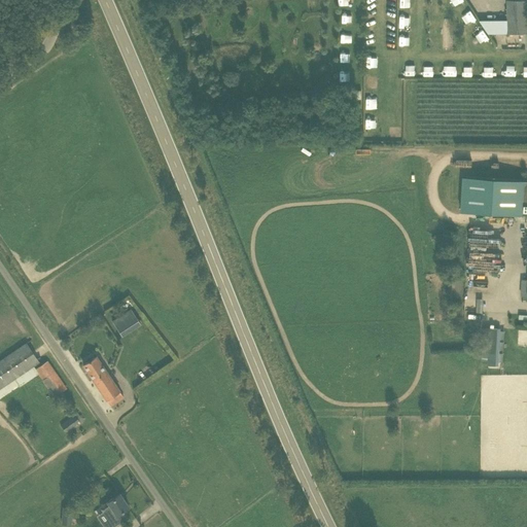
[(507,33),(526,33),(526,0),(507,0),(507,33)]
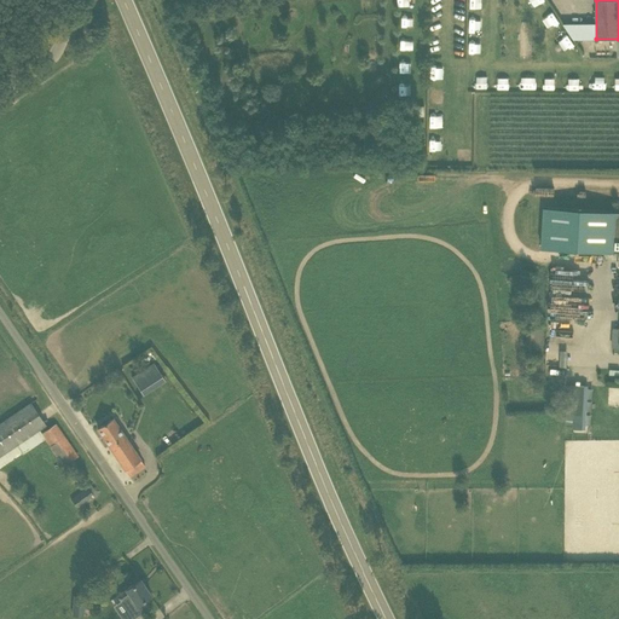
[(554,36),(565,33),(561,22),(550,25),(554,36)]
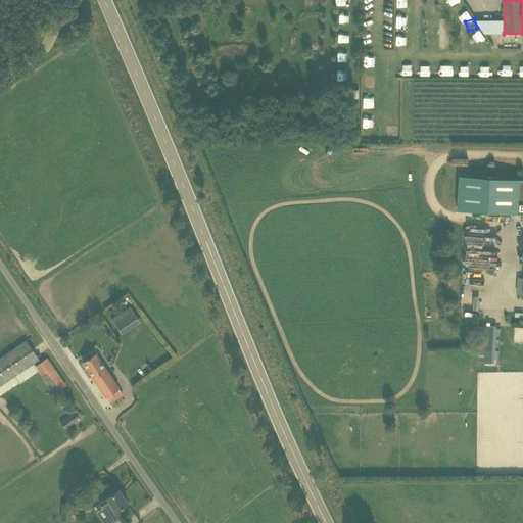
[(349,43),(349,32),(339,32),(339,42),(349,43)]
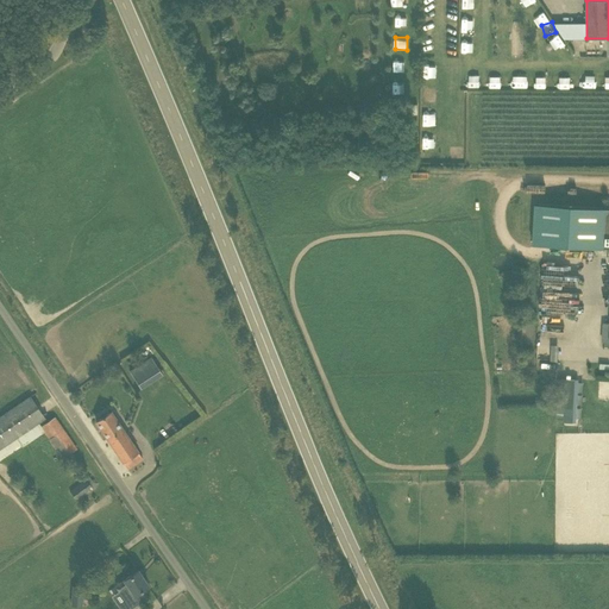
[(552,44),(558,55),(569,49),(562,38),(552,44)]
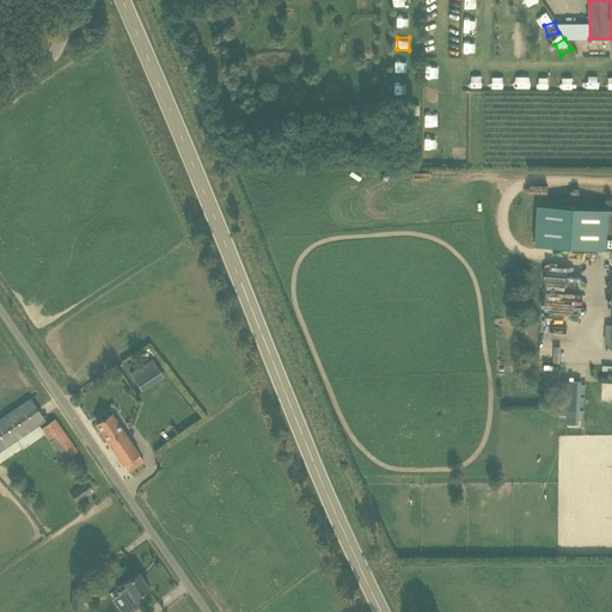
[(588,87),(598,86),(597,75),(587,77),(588,87)]
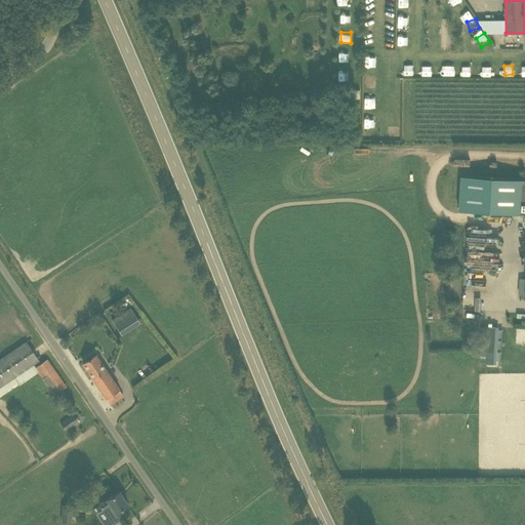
[(360,98),(360,89),(347,89),(347,98),(360,98)]
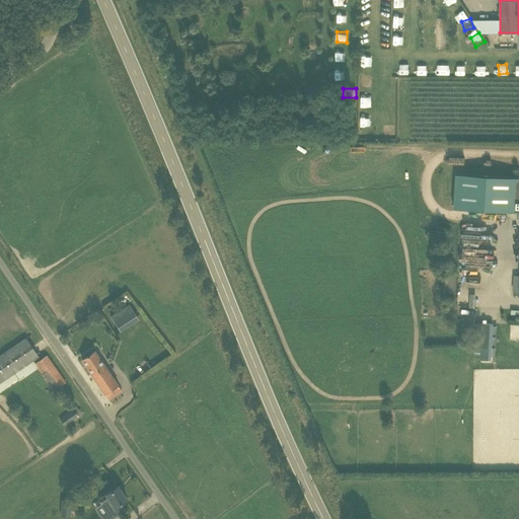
[(129,303),(109,314),(119,330),(138,319),(129,303)]
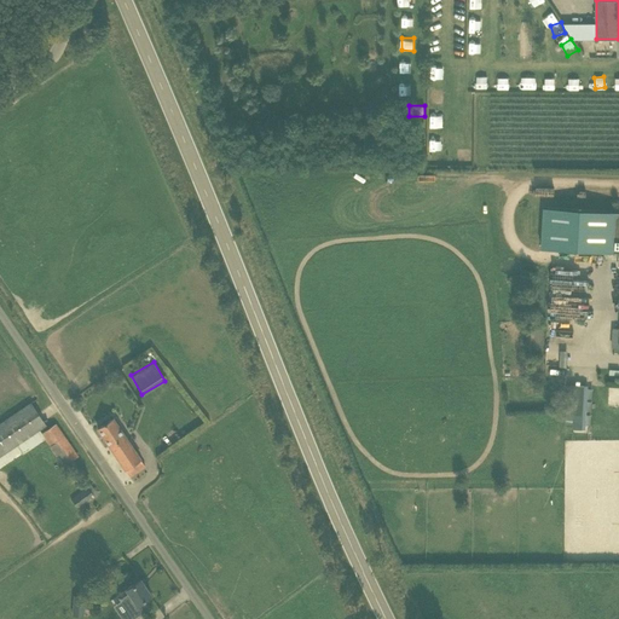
[(586,418),(594,418),(595,385),(574,385),(572,427),(586,428),(586,418)]
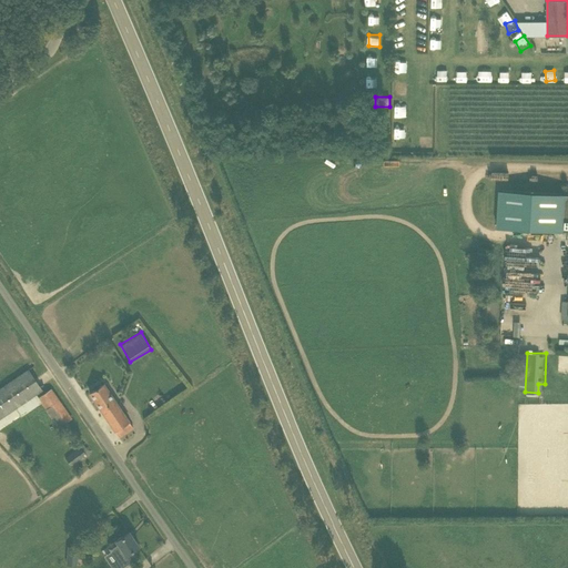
[(0,417),(31,397),(42,389),(29,369),(0,388),(0,417)]
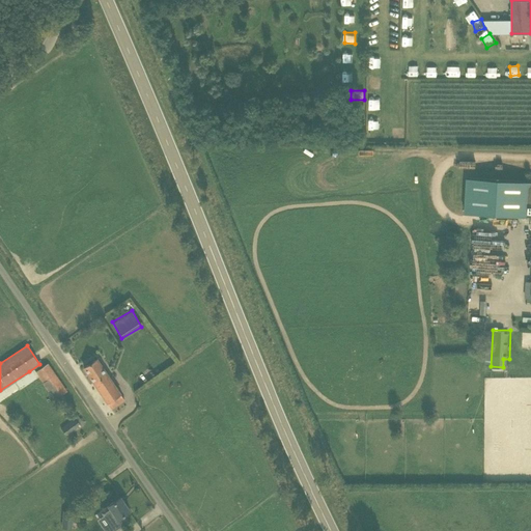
[(124,399),(96,359),(84,367),(111,409),(124,399)]
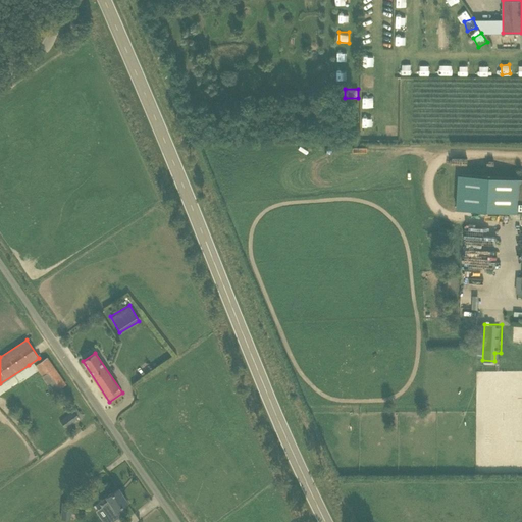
[(47,357),(35,365),(53,394),(65,384),(47,357)]
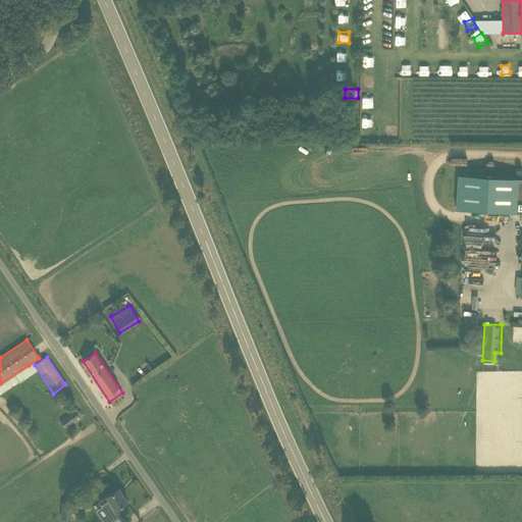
[(73,411),(59,421),(65,429),(80,419),(73,411)]
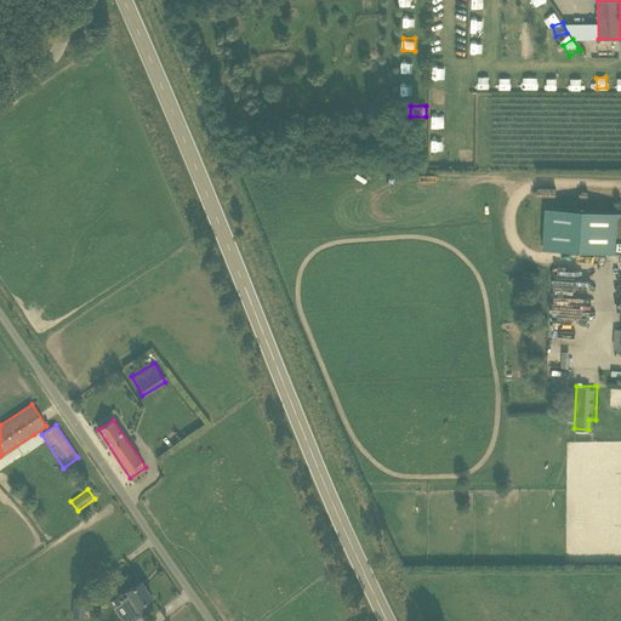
[(118,597),(129,613),(152,597),(141,581),(126,591),(118,597)]
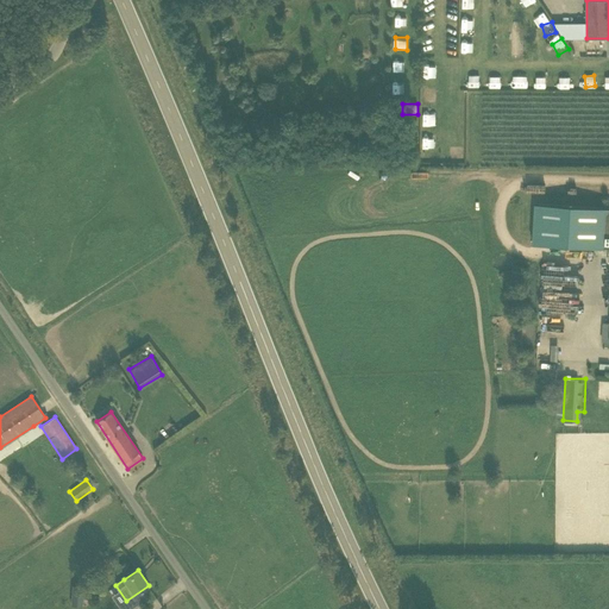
[(71,606),(82,607),(83,588),(73,586),(71,606)]
